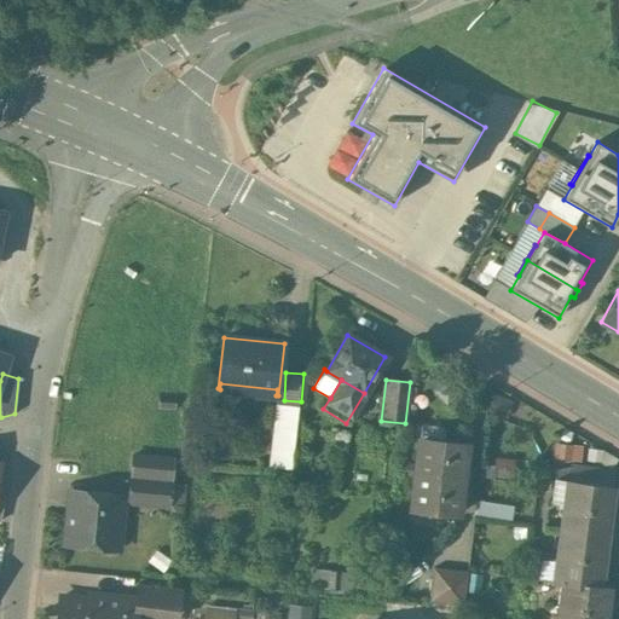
[(298,406),(277,404),(272,451),(293,453),(298,406)]
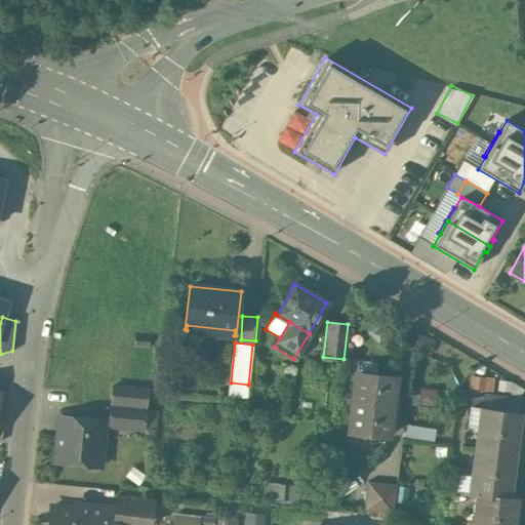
[(374,362),(357,360),(355,374),(376,376),(377,365),(374,362)]
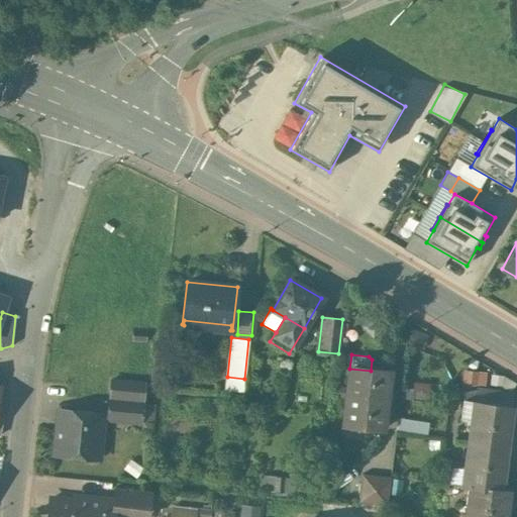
[(349,369),(342,425),(383,429),(390,374),(371,371),(349,369)]
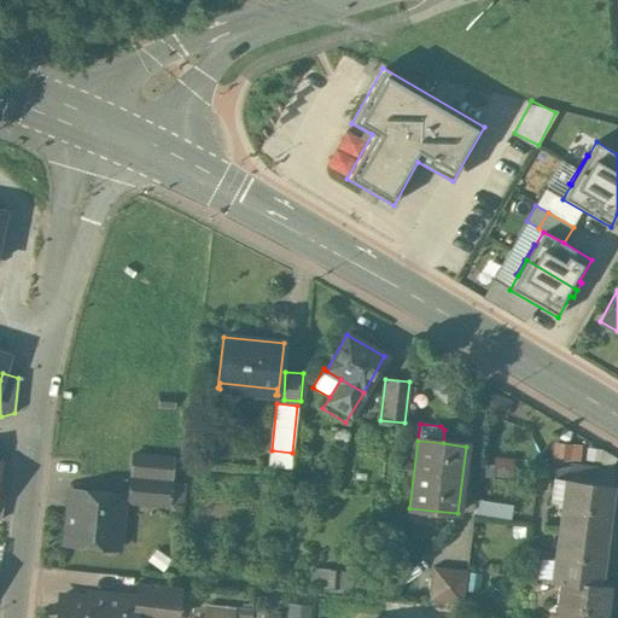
[(170,459),(132,455),(129,479),(168,483),(170,459)]
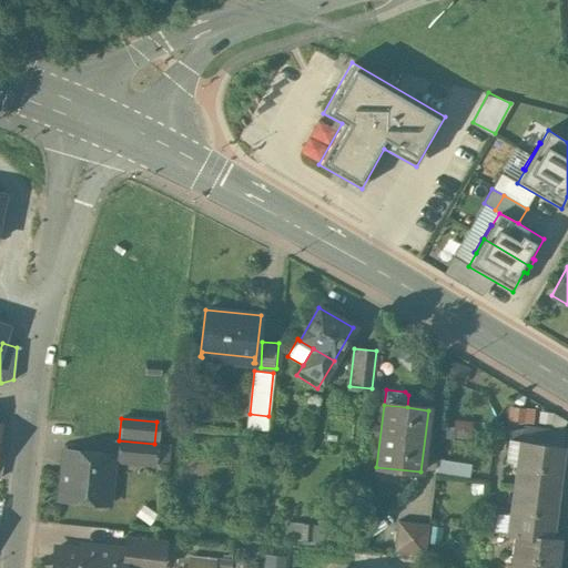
[(457,419),(455,435),(474,437),(475,421),(457,419)]
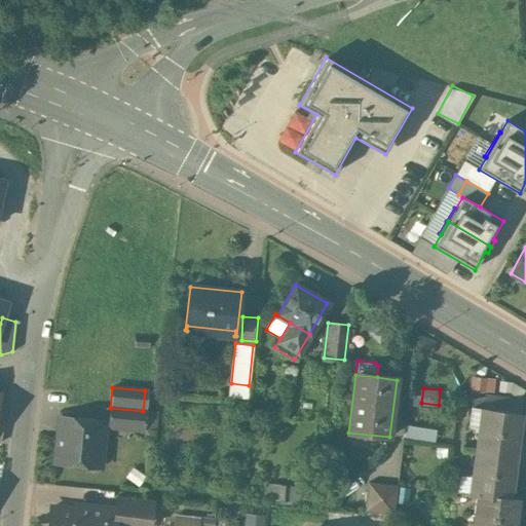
[(509,401),(484,397),(483,409),(506,412),(509,401)]
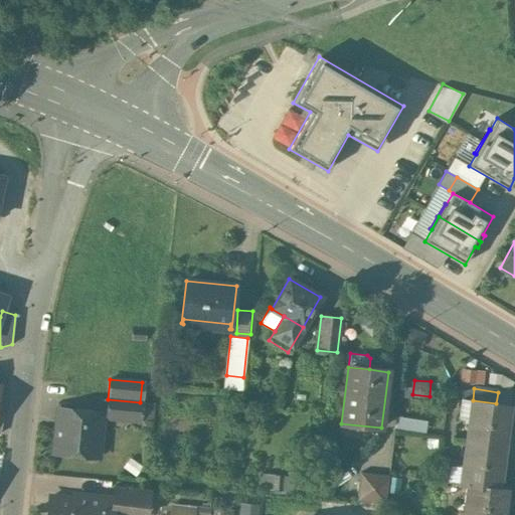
[(140,402),(108,399),(107,417),(139,420),(140,402)]
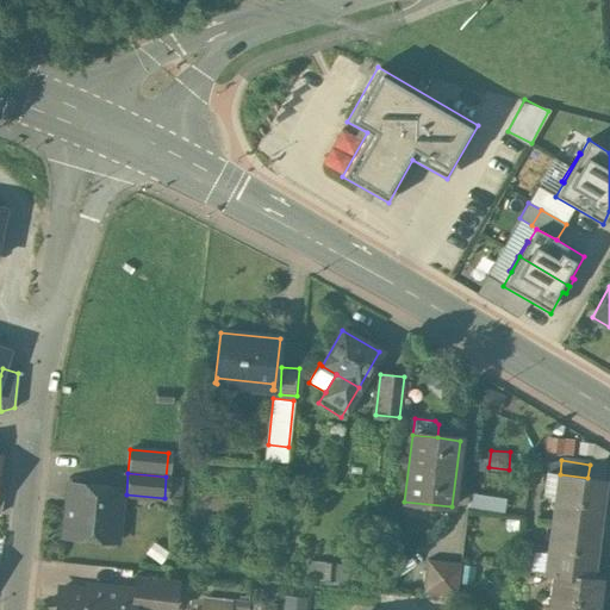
[(587,478),(560,474),(559,477),(561,477),(559,496),(556,496),(549,553),(551,553),(548,573),(546,573),(546,574),(558,577),(555,595),(553,595),(551,609),(593,609),(598,579),(590,578),(603,480),(587,478)]
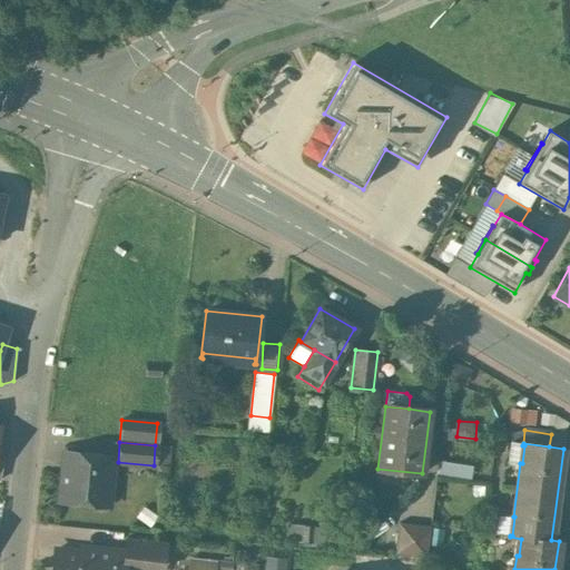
[(111,458),(78,453),(77,462),(65,461),(60,501),(107,505),(111,458)]
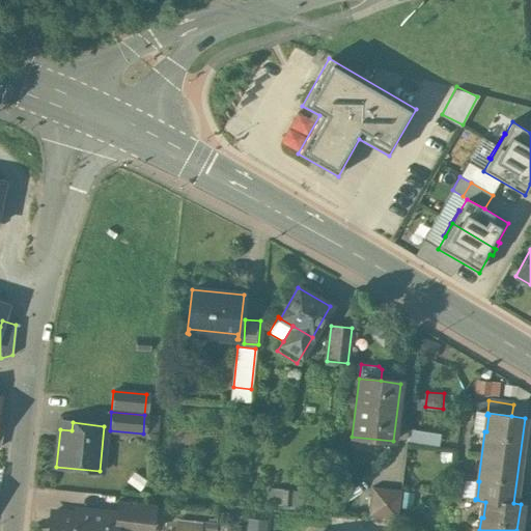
[(412,427),(409,439),(440,445),(442,432),(412,427)]
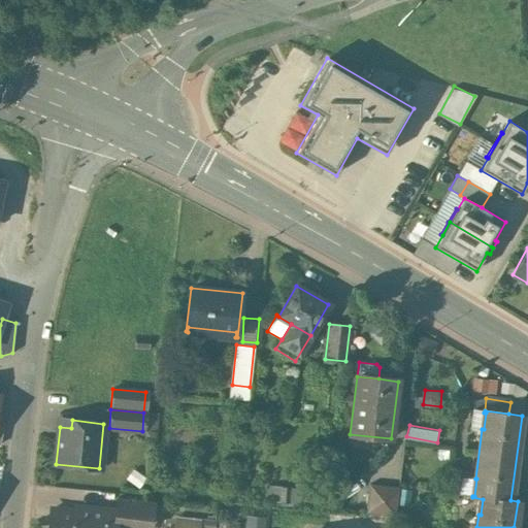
[(398,488),(368,485),(365,514),(394,517),(398,488)]
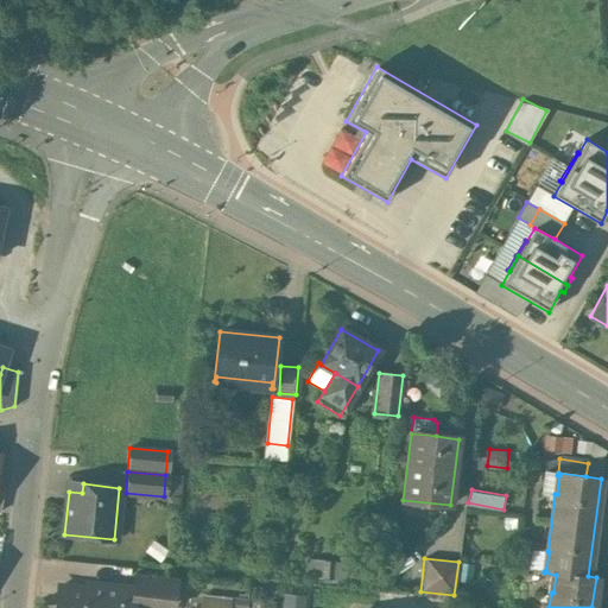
[(335,563),(322,562),(321,578),(334,580),(335,563)]
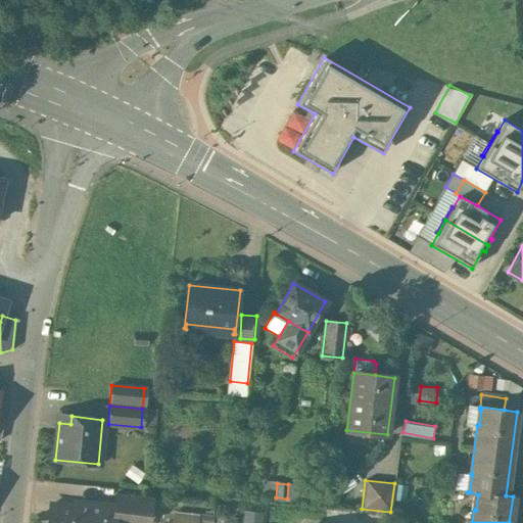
[(149,522),(152,497),(115,493),(114,508),(113,520),(114,520),(143,522),(149,522)]
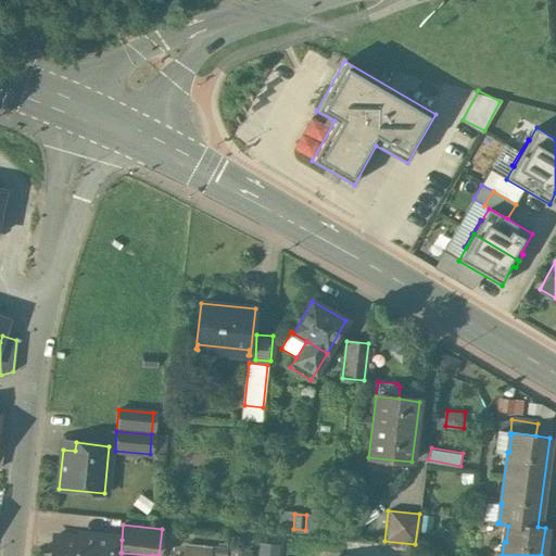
[(78,540),(53,536),(51,555),(121,555),(122,553),(121,553),(122,540),(99,538),(98,539),(78,536),(78,540)]
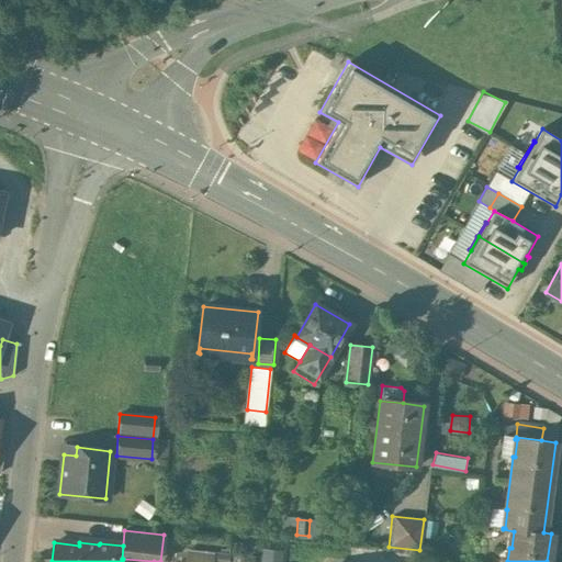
[(199,561),(213,561),(214,550),(186,548),(186,561),(199,561)]
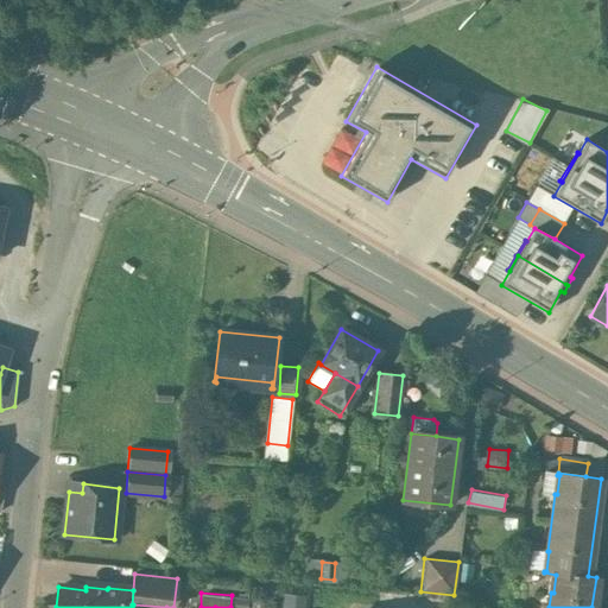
[(286,593),(285,607),(306,607),(308,594),(286,593)]
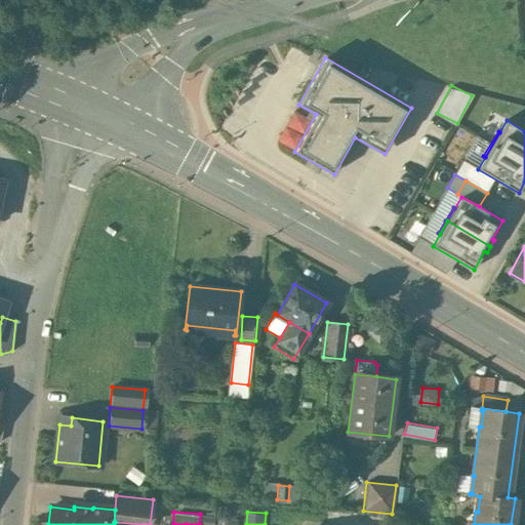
[(200,524),(214,524),(217,516),(202,514),(200,524)]
